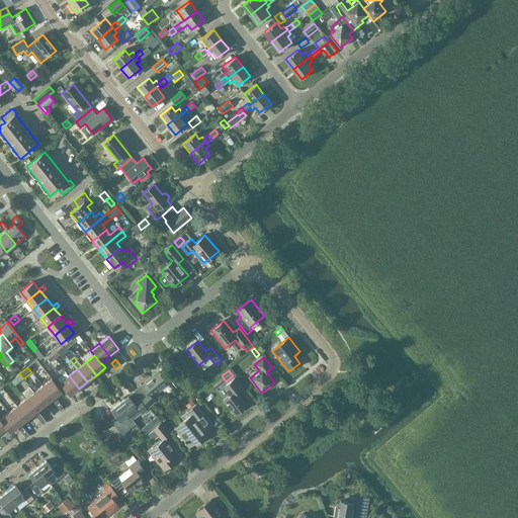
[(152,398),(169,384),(159,371),(142,386),(147,393),(141,397),(149,408),(156,402),(152,398)]
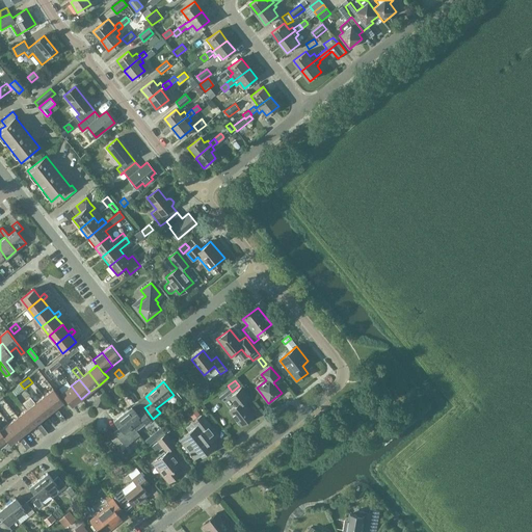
[(73,406),(81,399),(71,386),(61,393),(73,406)]
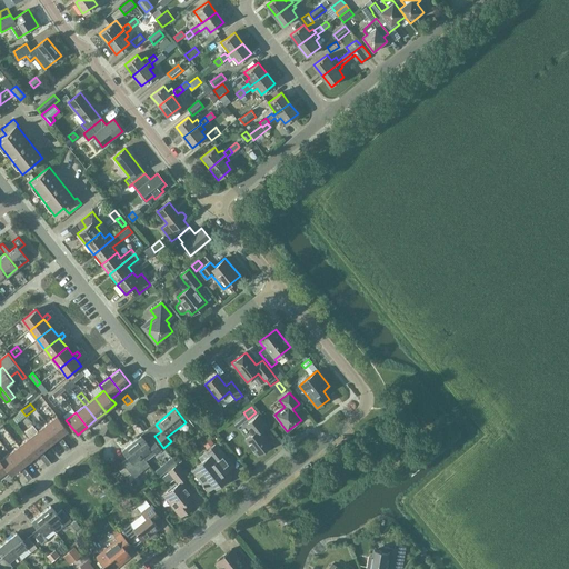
[(257,456),(270,446),(261,435),(262,433),(259,430),(266,426),(258,416),(245,426),(251,435),(245,440),(257,456)]
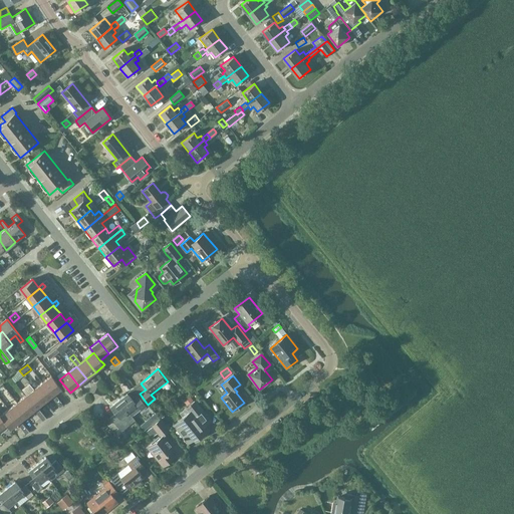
[(53,396),(61,389),(52,376),(43,382),(53,396)]
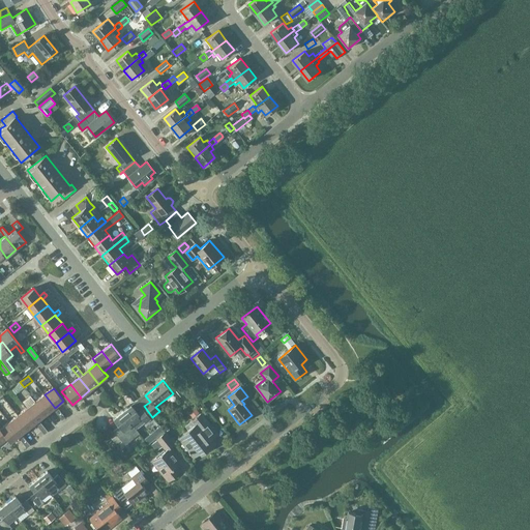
[(46,414),(55,408),(45,394),(36,402),(46,414)]
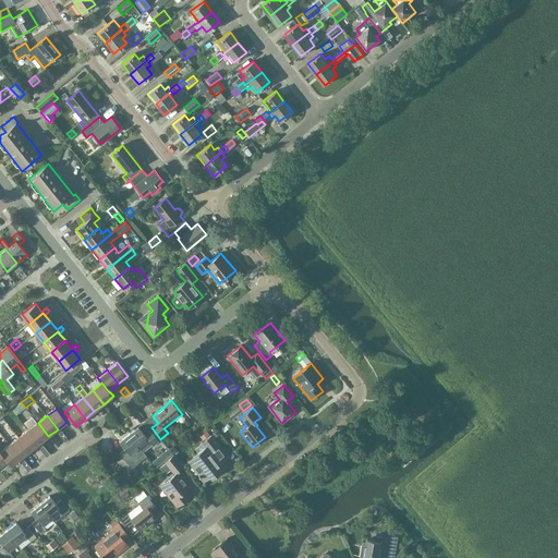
[(39,444),(48,436),(38,423),(28,429),(39,444)]
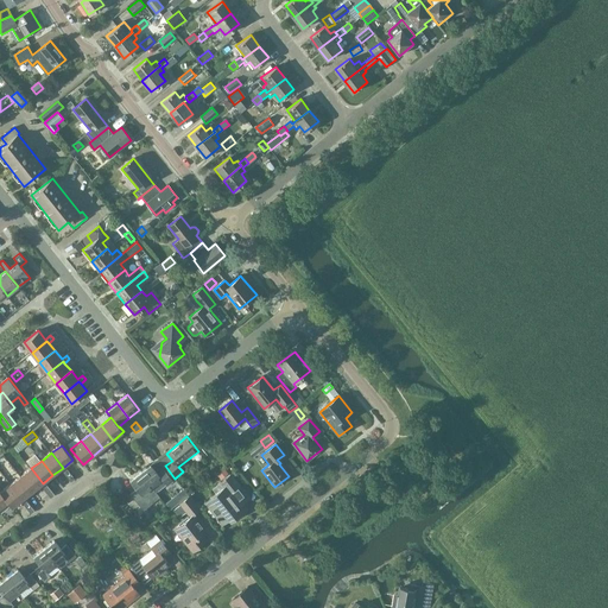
[(166,486),(173,481),(164,469),(157,475),(151,466),(140,474),(156,493),(157,493),(165,486),(166,486)]
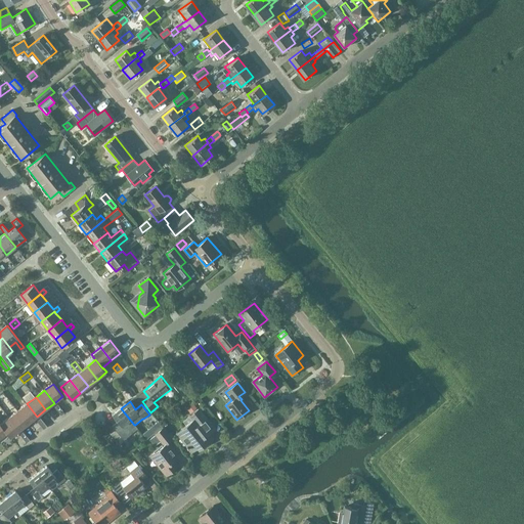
[(28,424),(37,417),(27,403),(18,410),(28,424)]
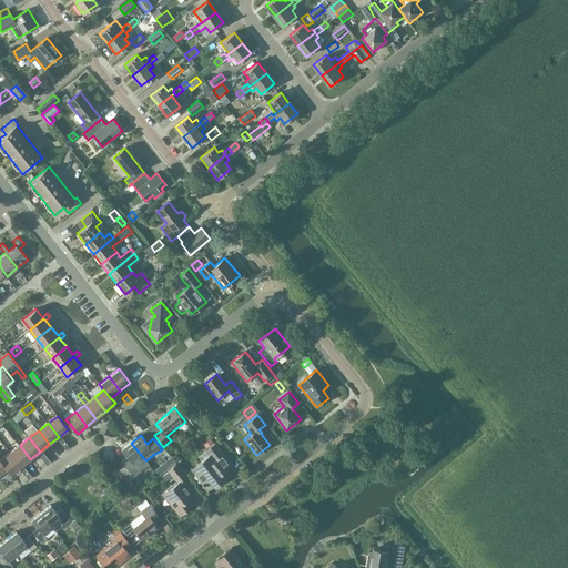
[(211,437),(203,443),(206,447),(214,442),(211,437)]
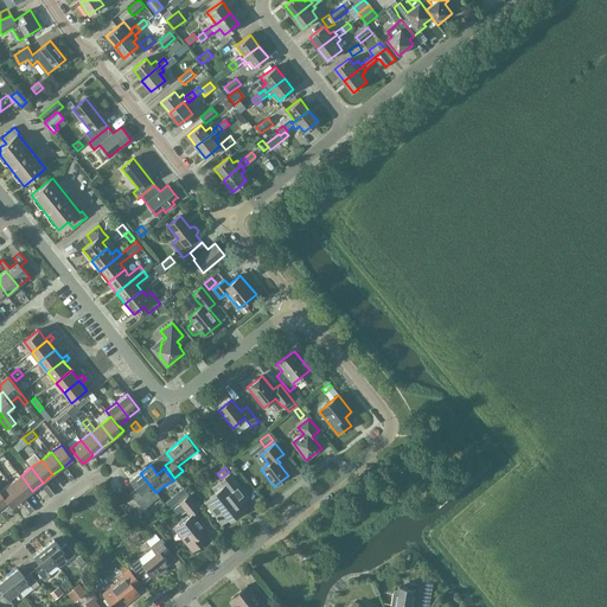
[(160,496),(157,492),(155,492),(140,473),(131,480),(138,489),(132,494),(144,509),(160,496)]
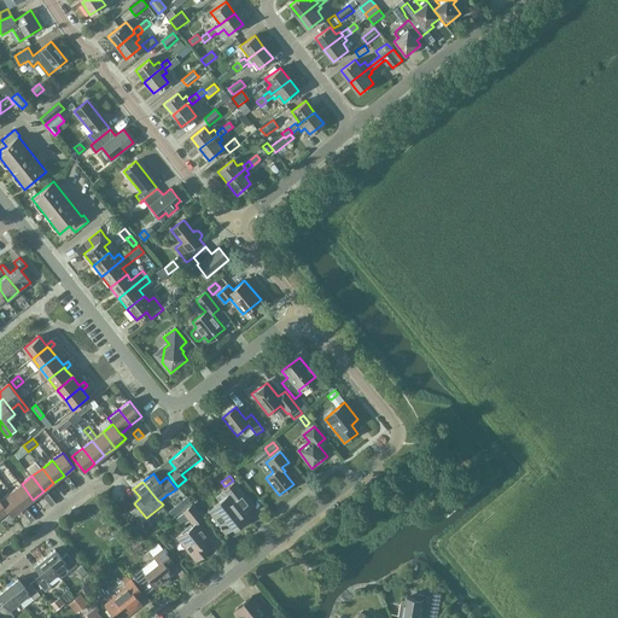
[(228,496),(209,512),(221,526),(225,531),(226,531),(227,534),(240,523),(243,525),(251,518),(246,512),(254,506),(235,483),(225,491),(228,496)]
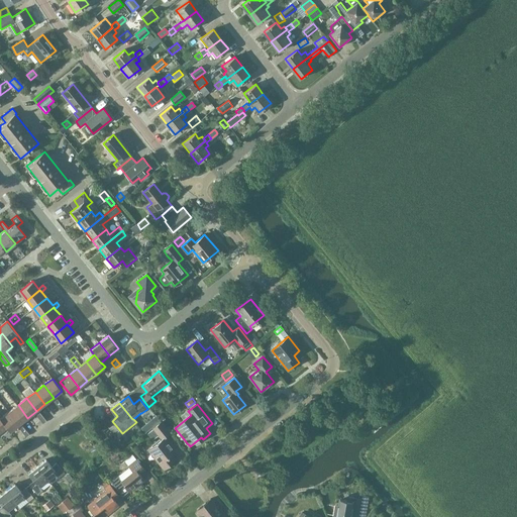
[(19,424),(27,418),(18,405),(9,412),(19,424)]
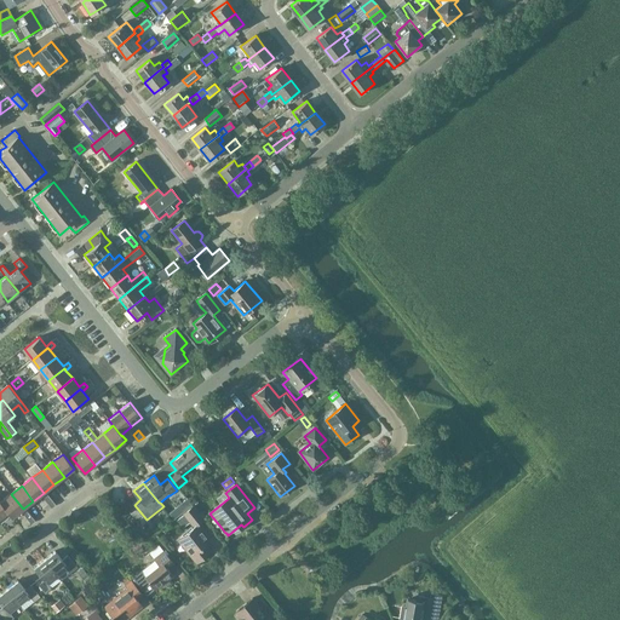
[(12,517),(23,509),(11,494),(1,501),(9,511),(9,512),(12,517)]
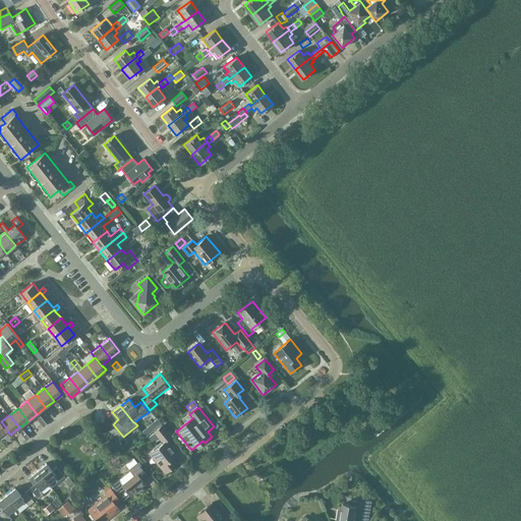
[(157,418),(150,424),(154,429),(161,423),(157,418)]
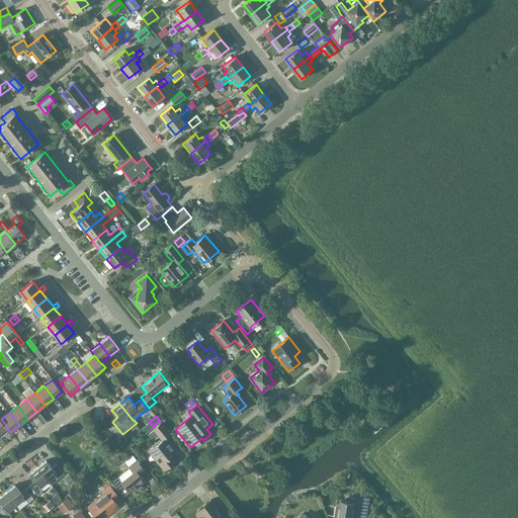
[(104,420),(98,425),(103,431),(109,426),(104,420)]
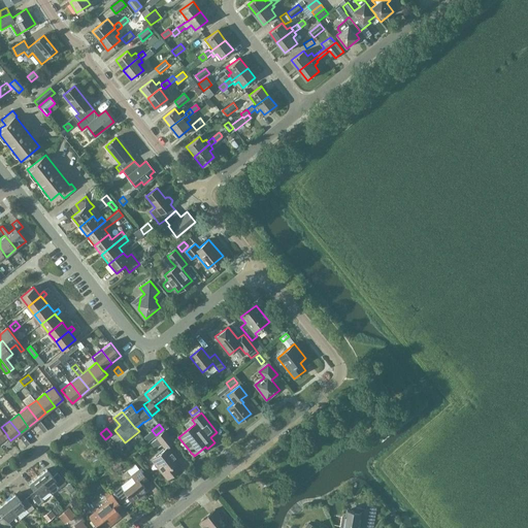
[(176,456),(169,447),(174,442),(164,430),(156,437),(165,450),(152,460),(168,480),(179,470),(172,460),(176,456)]
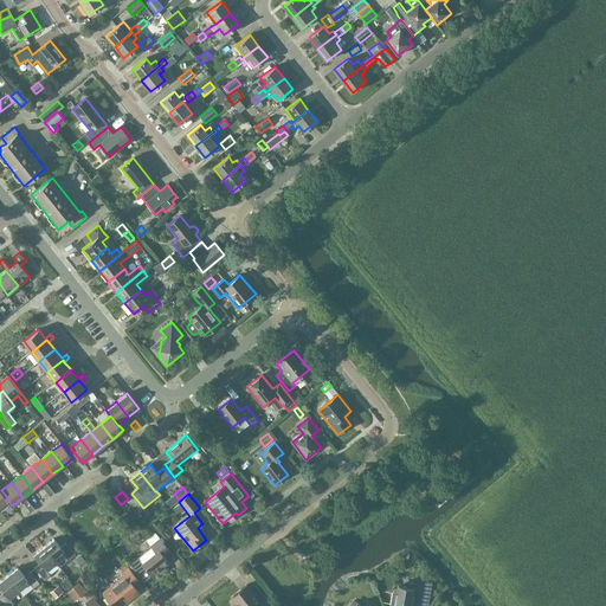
[(131,539),(139,534),(135,529),(128,535),(131,539)]
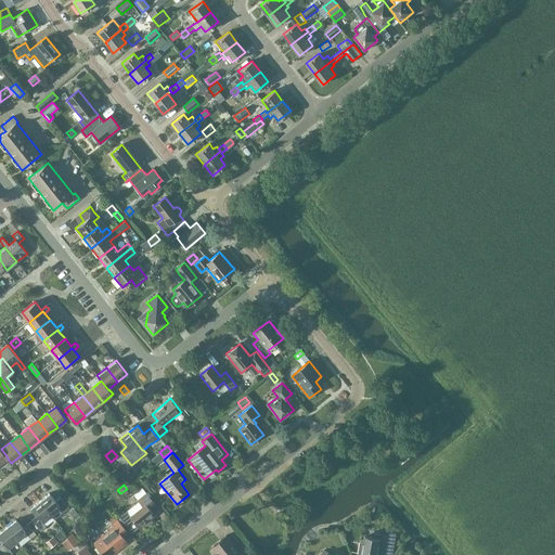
[(155,504),(146,493),(142,487),(132,494),(138,501),(118,517),(131,532),(138,527),(139,528),(146,523),(149,525),(152,521),(151,520),(152,520),(151,519),(155,516),(150,510),(155,504)]
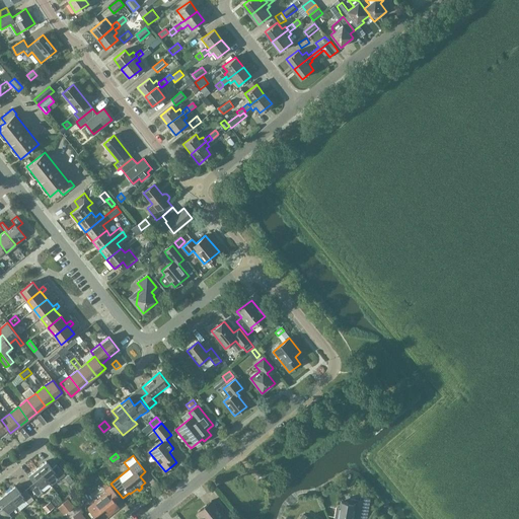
[(52,486),(65,474),(58,464),(53,468),(47,461),(38,468),(48,482),(52,486)]
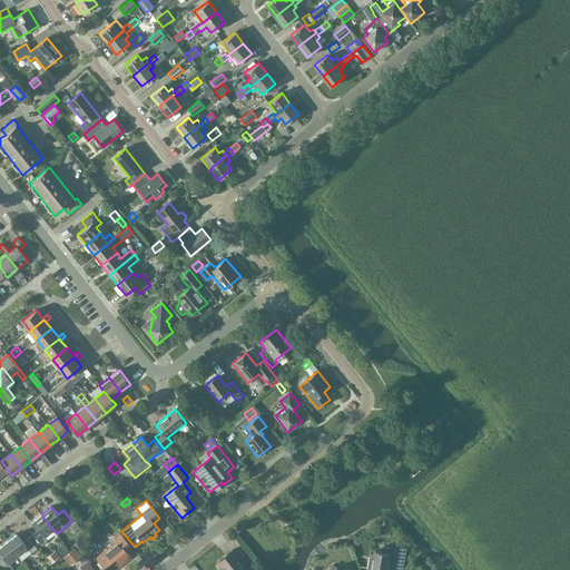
[(43,537),(52,529),(41,514),(32,522),(38,530),(33,534),(41,544),(47,541),(43,537)]
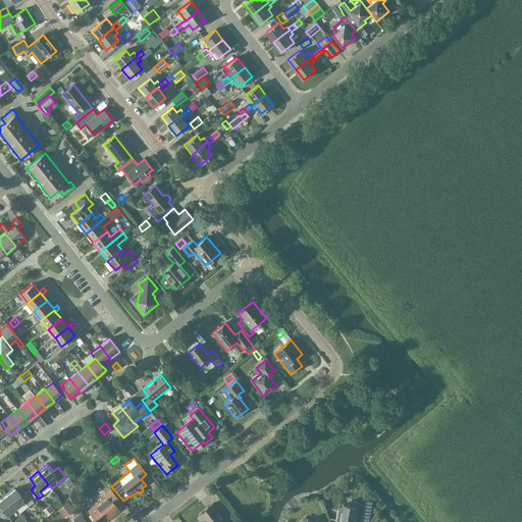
[(70,487),(74,484),(69,477),(65,481),(70,487)]
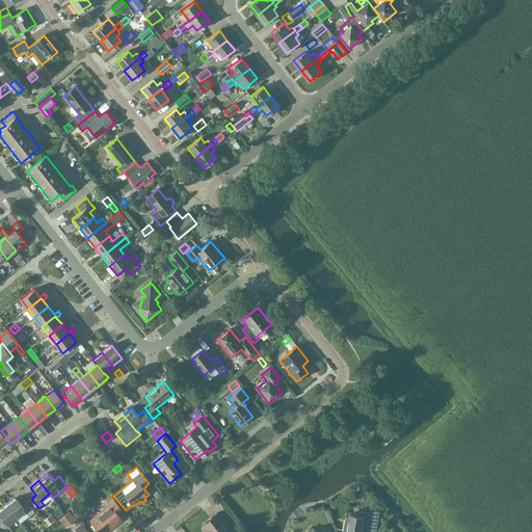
[(122,510),(113,499),(111,496),(106,500),(110,505),(90,521),(97,529),(95,530),(97,531),(98,531),(99,531),(107,531),(123,521),(117,513),(122,510)]
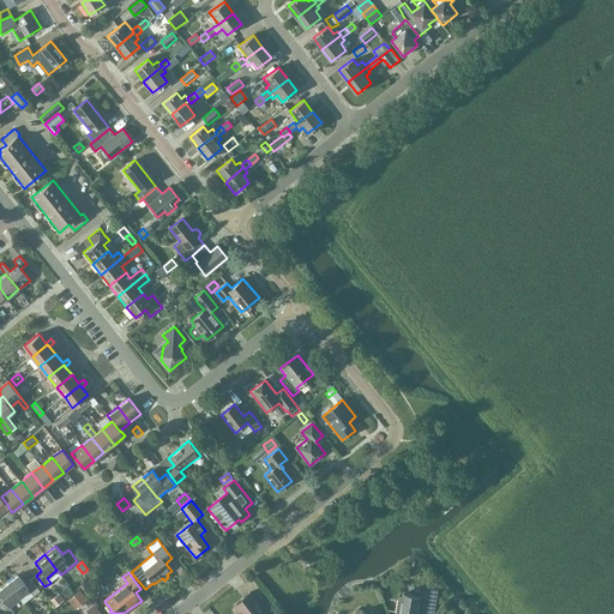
[(34,596),(40,591),(30,579),(24,584),(18,576),(7,583),(19,599),(30,590),(34,596)]
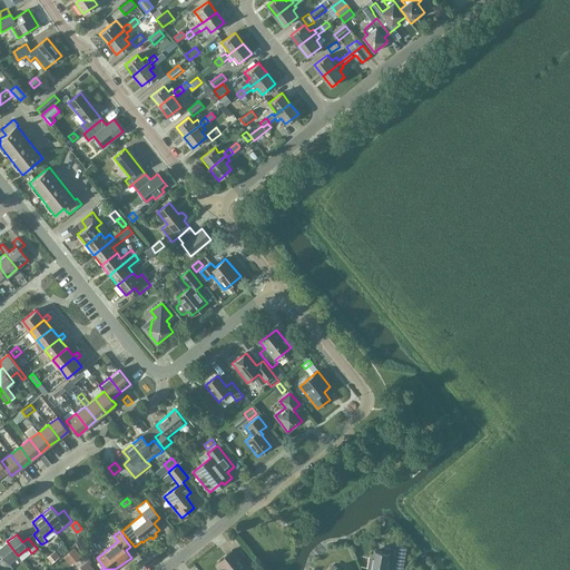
[(55,537),(49,541),(57,550),(62,547),(55,537)]
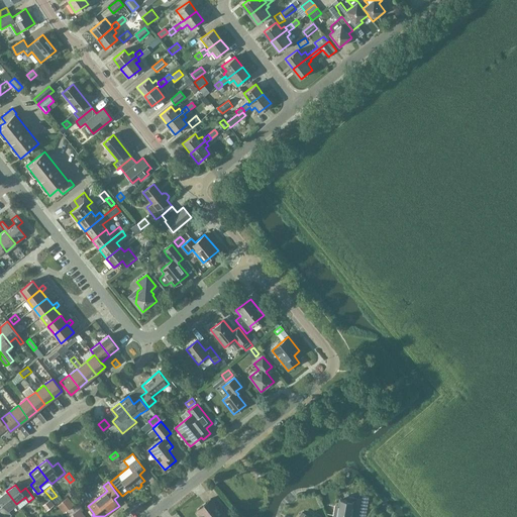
[(78,495),(74,490),(68,495),(72,499),(78,495)]
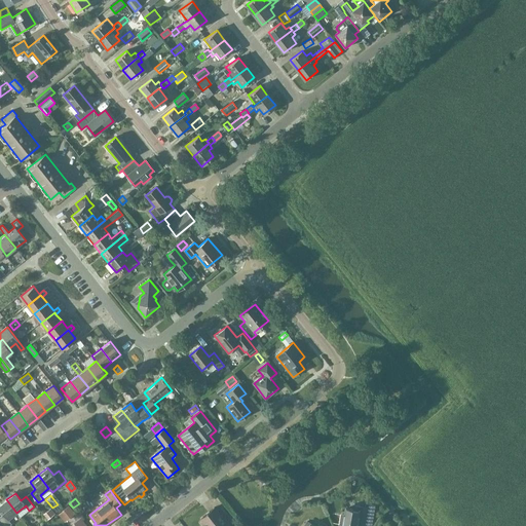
[(8,519),(16,513),(6,499),(0,504),(0,509),(4,514),(0,517),(0,520),(2,523),(3,523),(4,525),(8,525),(11,523),(8,519)]
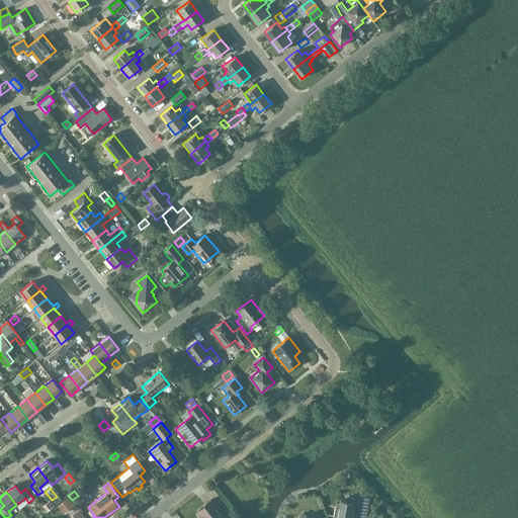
[(351,517),(352,517),(360,517),(367,516),(370,497),(362,496),(361,500),(350,498),(349,502),(340,501),(339,507),(336,506),(335,516),(338,516),(337,517),(351,517)]
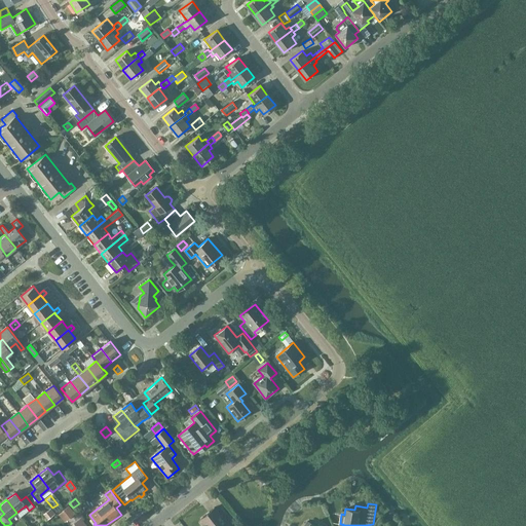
[(69,506),(64,510),(70,518),(74,514),(69,506)]
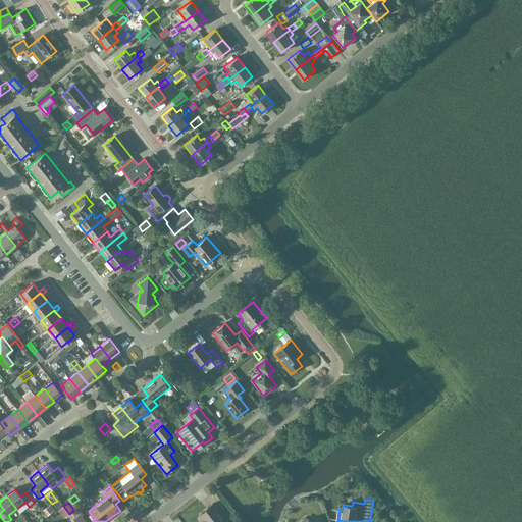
[(47,515),(54,510),(50,504),(43,510),(47,515)]
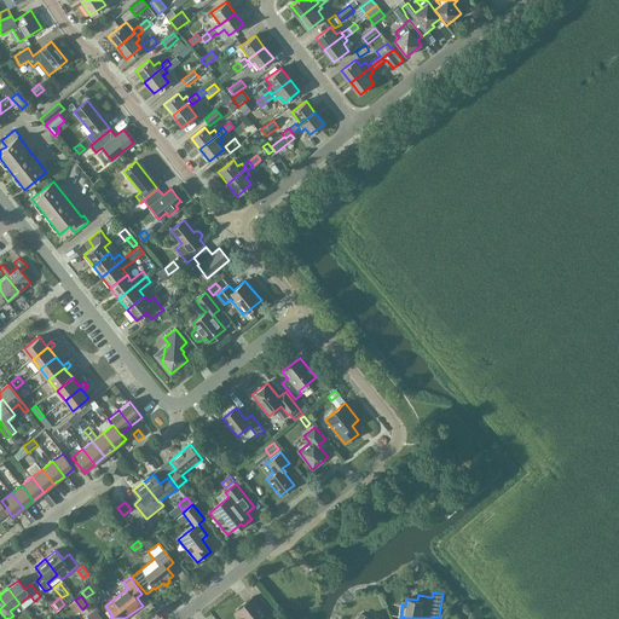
[(270,618),(253,597),(237,611),(238,613),(235,615),(237,618),(236,618),(270,618)]
